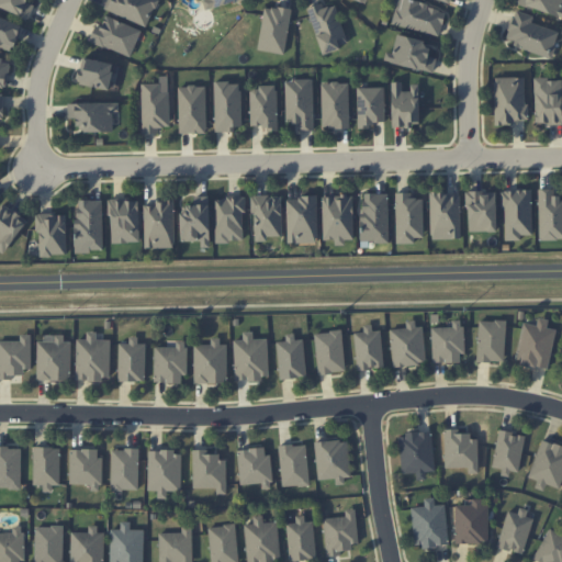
[(0,0),(0,8),(30,19),(34,6),(24,2),(24,0),(0,0)]
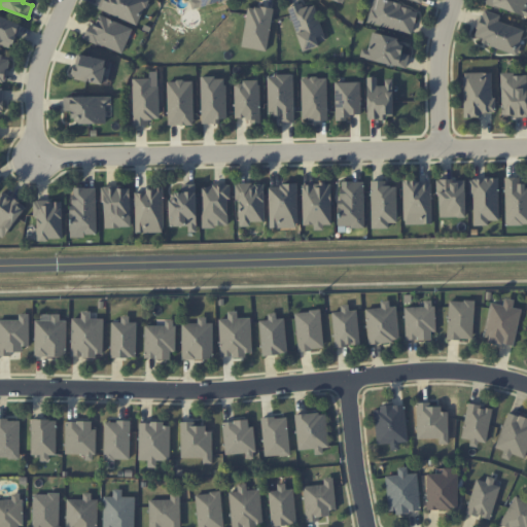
[(135,25),(143,7),(144,8),(148,0),(99,0),(97,8),(135,25)]
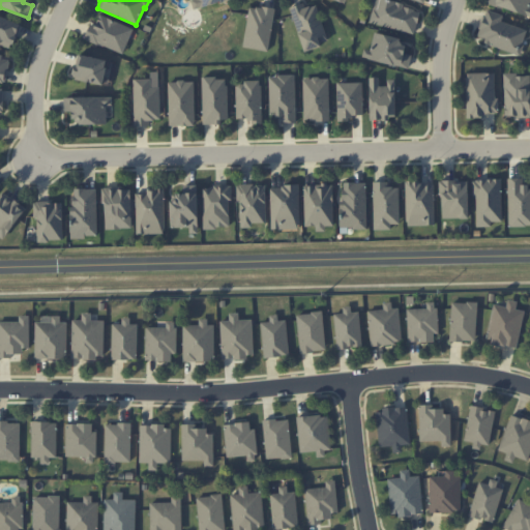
[(194,9),(223,0),(193,0),(192,1),(194,9)]
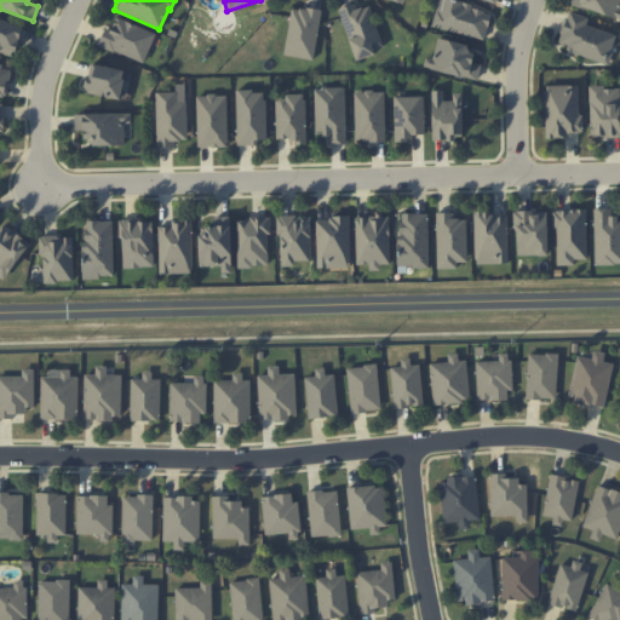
[(437,0),(431,27),(484,39),(492,10),(451,0),(437,0)]
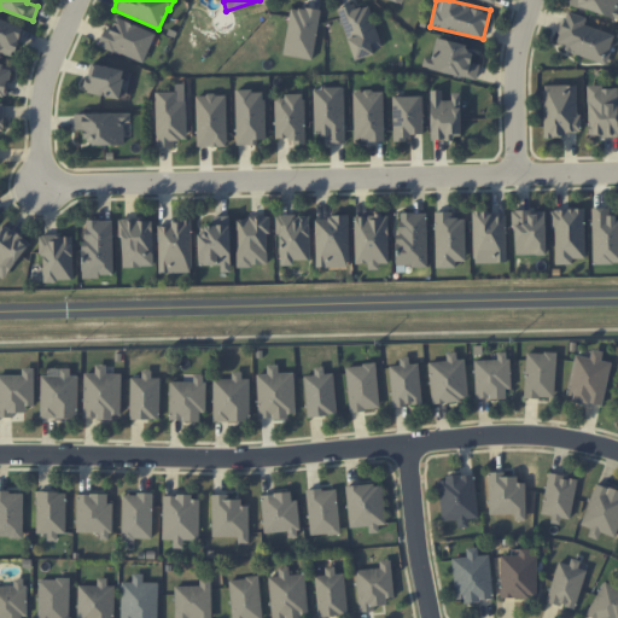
[(617,19),(617,0),(570,0),(569,4),(617,19)]
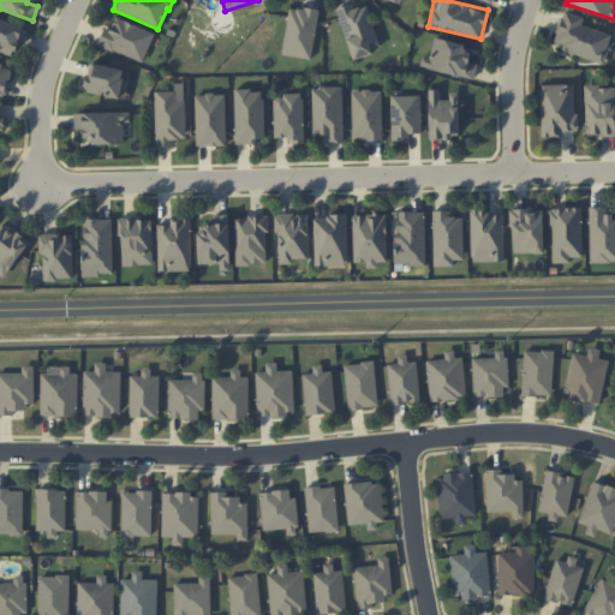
[(381,49),(366,5),(354,10),(353,4),(336,9),(353,59),(381,49)]
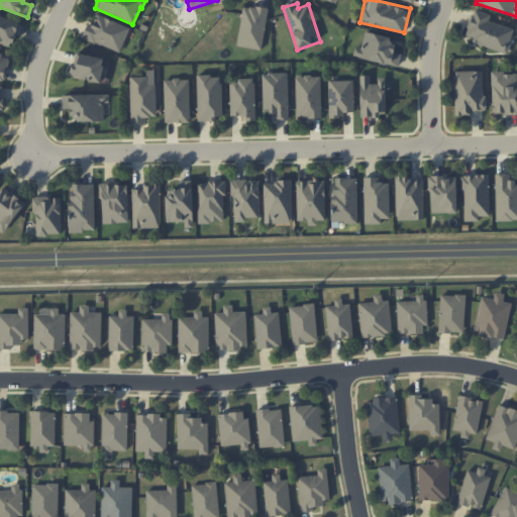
[(238,46),(263,49),(268,8),(242,5),(238,46)]
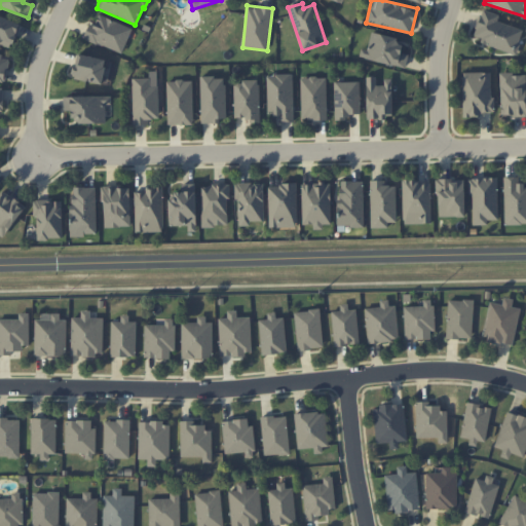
[(497,22),(499,14),(482,9),(474,41),(517,52),(523,29),(497,22)]
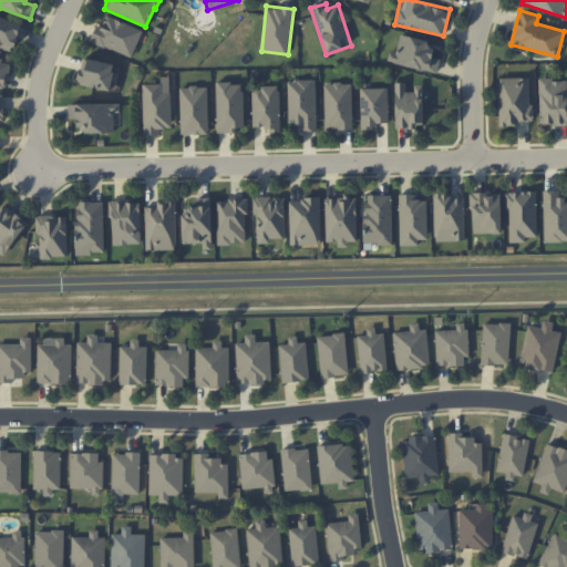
[(0,47),(12,52),(23,26),(0,16),(0,47)]
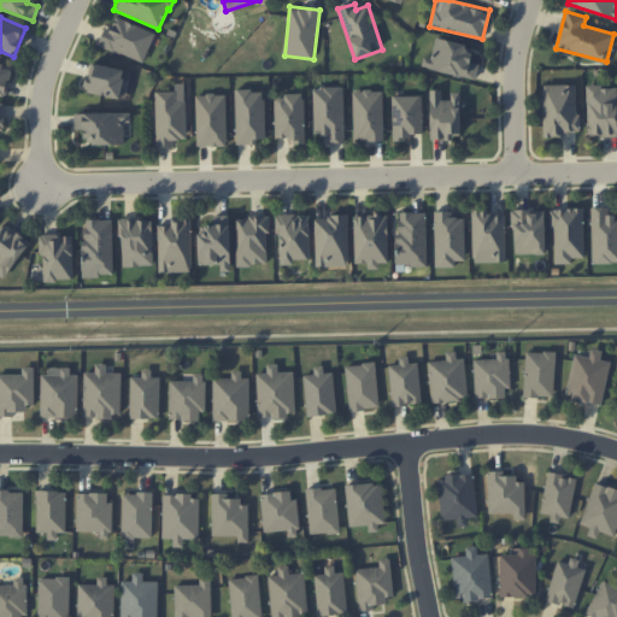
[(99,46),(146,62),(156,31),(116,18),(112,30),(105,28),(99,46)]
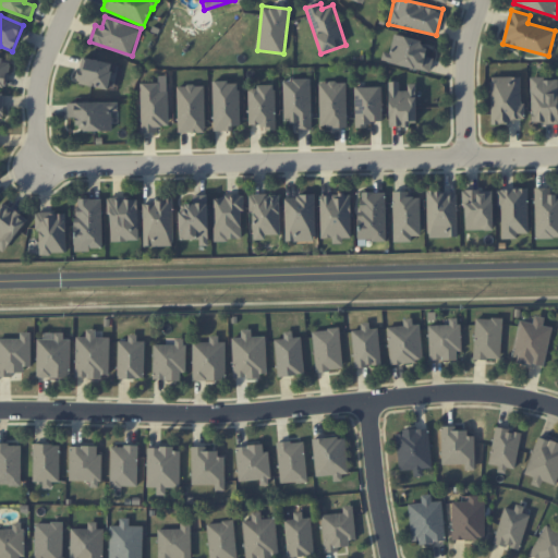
[(434,58),(425,56),(428,43),(393,35),(390,52),(383,51),(380,60),(431,72),(434,58)]
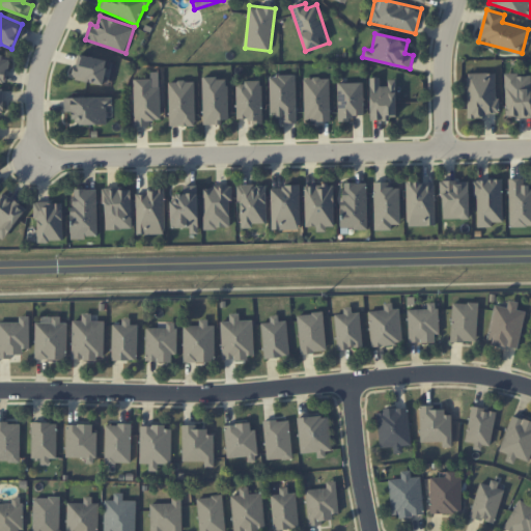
[(0,54),(0,81),(6,82),(10,56),(0,54)]
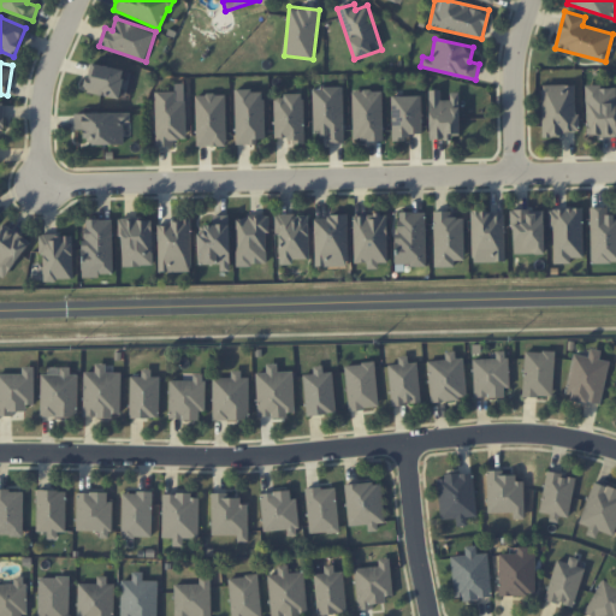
[(132,72),(92,63),(86,90),(125,100),(132,72)]
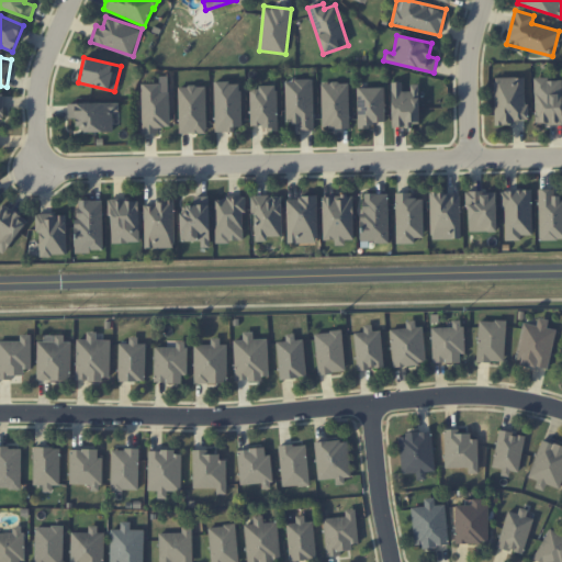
[(142,83),(143,134),(158,133),(158,127),(170,126),(169,76),(159,77),(159,83),(142,83)]
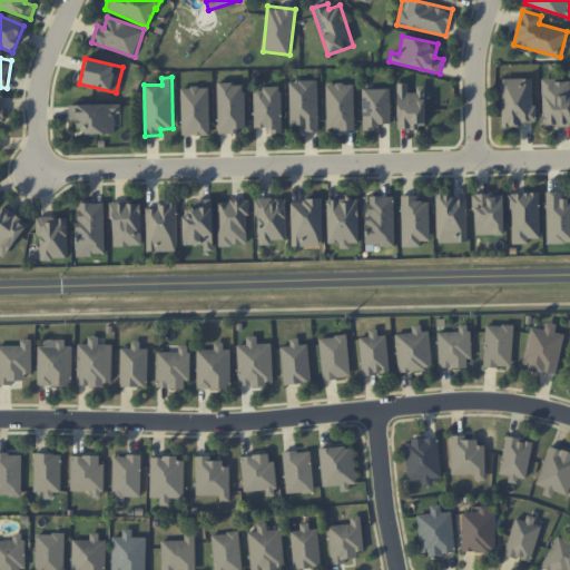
[(533,78),(501,78),(502,125),(534,124),(533,78)]
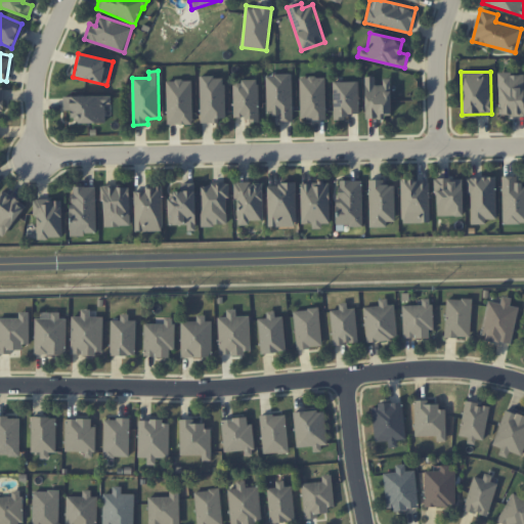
[(498,116),(523,115),(523,73),(497,74),(498,116)]
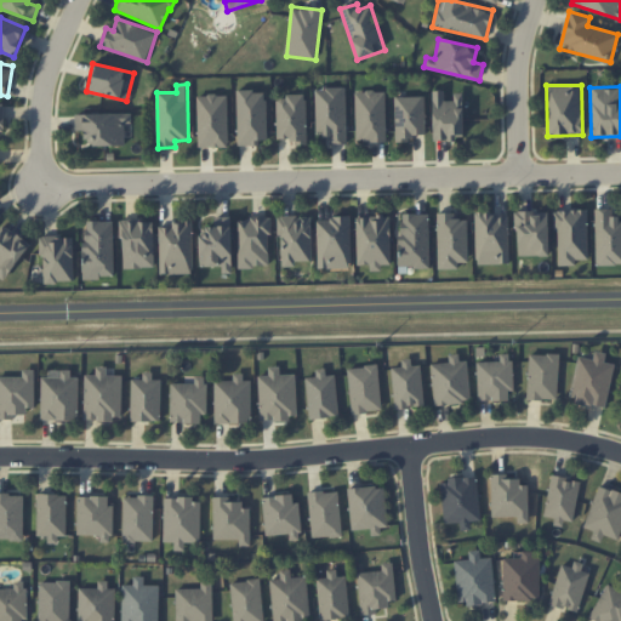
[(315,89),(317,134),(330,134),(330,143),(347,143),(346,87),(315,89)]
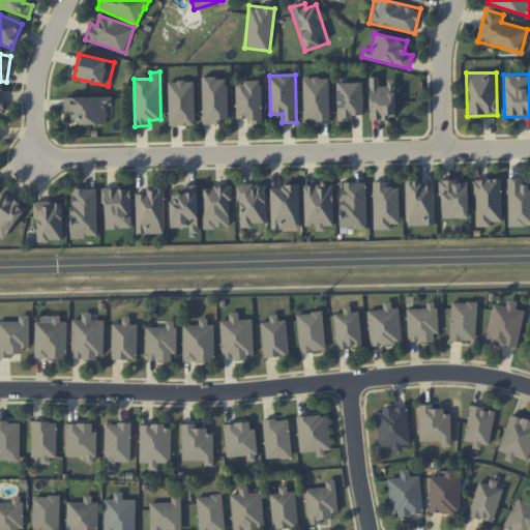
[(370,119),(396,119),(395,80),(387,80),(387,86),(380,86),(379,77),(370,78),(370,119)]
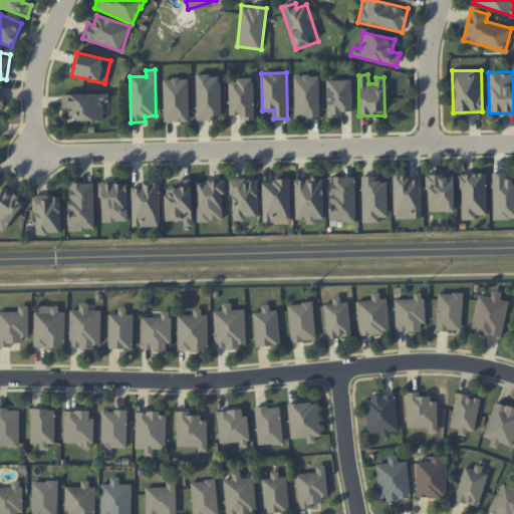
[(221,118),(221,75),(196,75),(197,119),(221,118)]
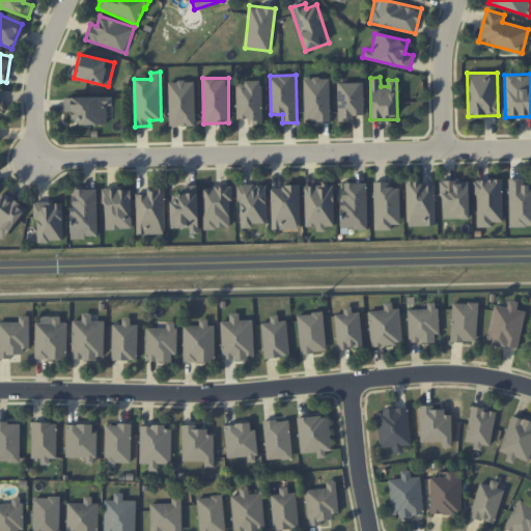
[(330,78),(304,79),(304,121),(330,121),(330,78)]
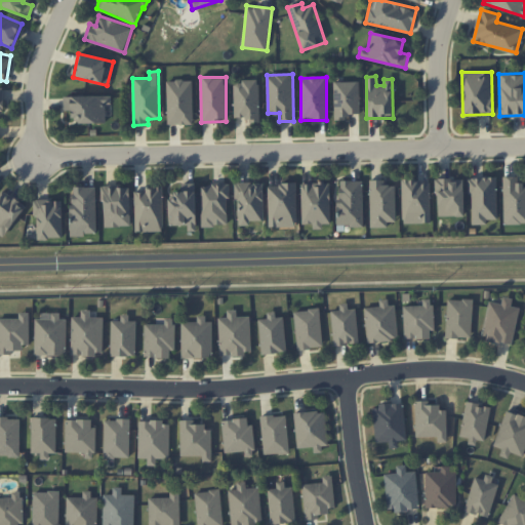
[(167,124),(193,124),(192,80),(167,80),(167,124)]
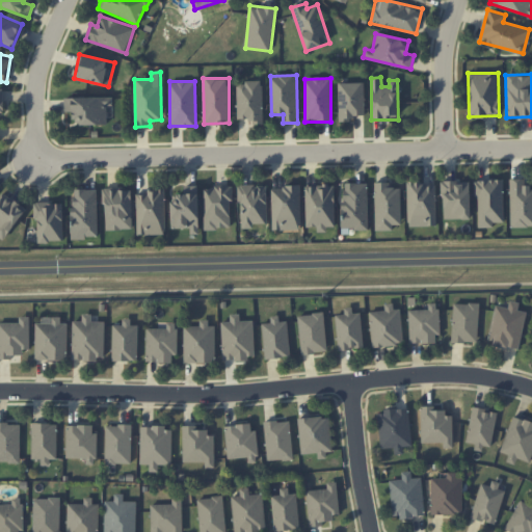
[(237,118),(251,118),(250,124),(262,124),(263,82),(237,81),(237,118)]
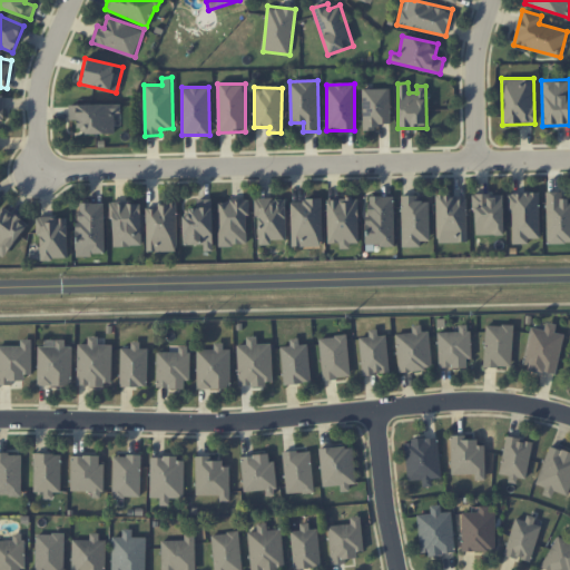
[(391,124),(390,88),(363,89),(363,130),(377,129),(377,124),(391,124)]
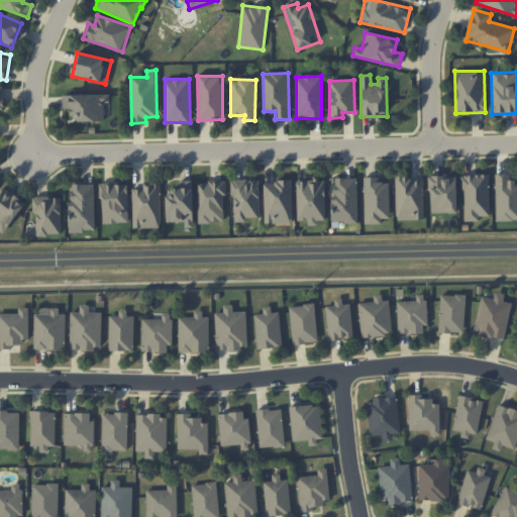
[(104,120),(104,103),(110,103),(109,94),(63,95),(64,109),(72,108),(73,121),(104,120)]
